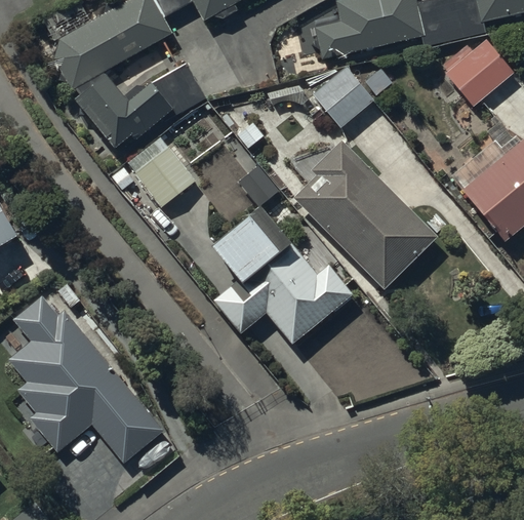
[(57,67),(71,89),(173,33),(164,16),(194,0),(205,22),(242,0),(129,0),(61,38),(59,39),(59,40),(58,41),(58,42),(57,43),(57,44),(57,45),(57,46),(56,47),(56,48),(56,49),(56,50),(56,51),(56,52),(56,53),(56,54),(56,55),(56,56),(56,57),(56,58),(56,60),(56,61),(56,62),(56,63),(56,64),(56,65),(57,66),(57,67)]
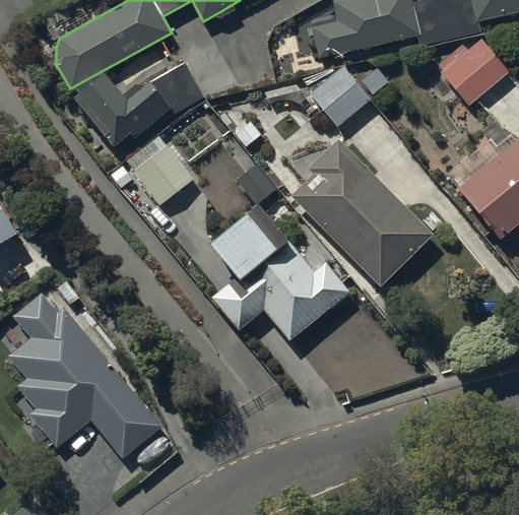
[(335,16),(313,21),(315,36),(310,44),(317,49),(320,59),(417,35),(420,47),(481,31),(479,21),(518,11),(518,0),(336,0),(332,1),(335,16)]
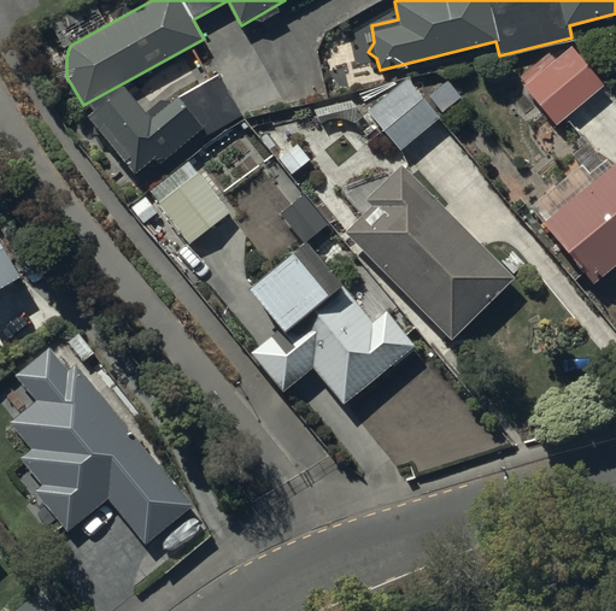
[(527,82),(523,86),(556,124),(603,84),(570,47),(557,58),(551,50),(521,76),(527,82)]
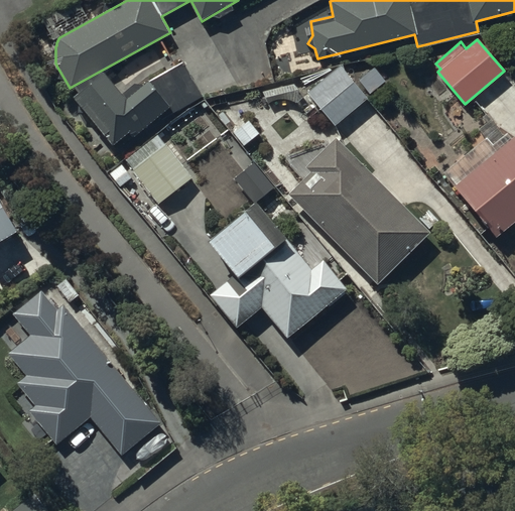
[(104,73),(73,99),(113,149),(130,135),(134,139),(160,119),(162,121),(204,97),(200,90),(202,89),(185,61),(147,84),(127,101),(104,73)]
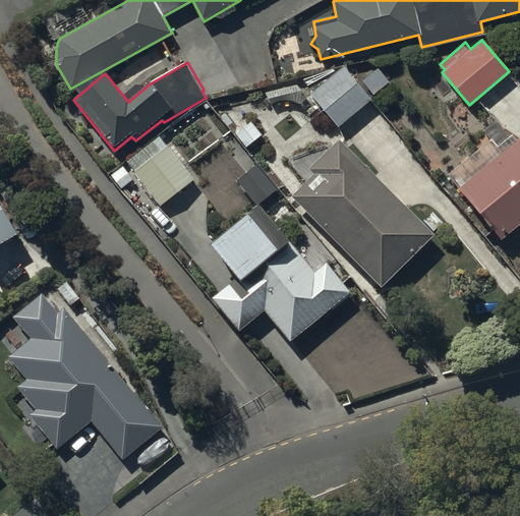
[(342,66),(311,93),(339,126),(370,100),(342,66)]
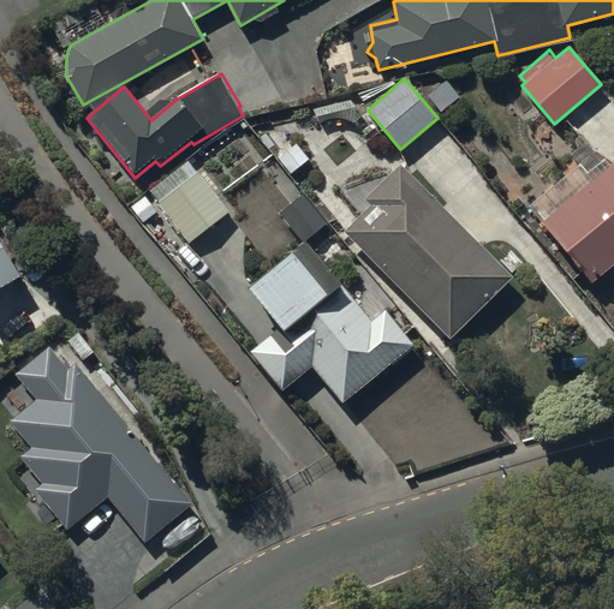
[(586,143),(582,147),(572,155),(579,163),(528,207),(590,284),(613,266),(613,161),(609,165),(603,157),(601,160),(586,143)]
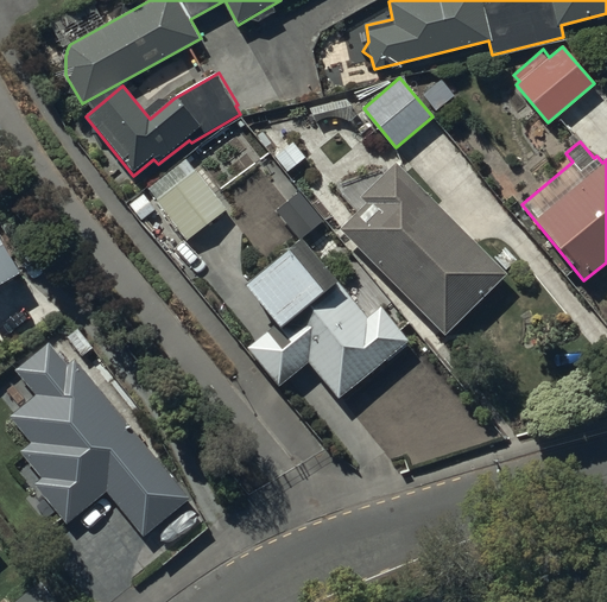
[(187,157),(149,187),(159,200),(157,201),(188,240),(227,208),(187,157)]
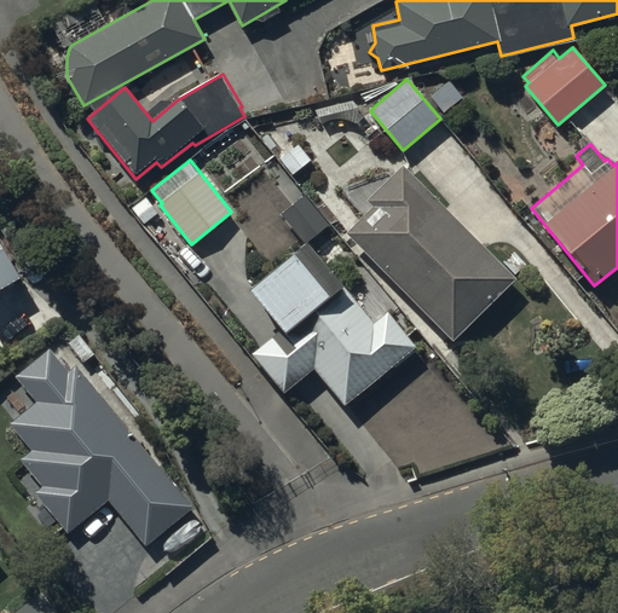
[(374,209),(347,235),(452,341),(515,279),(404,168),(369,203),(374,209)]
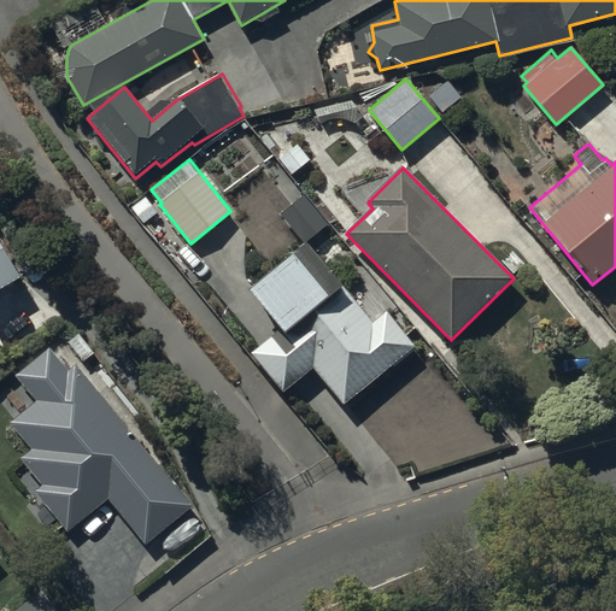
[(0,293),(22,281),(0,244),(0,293)]
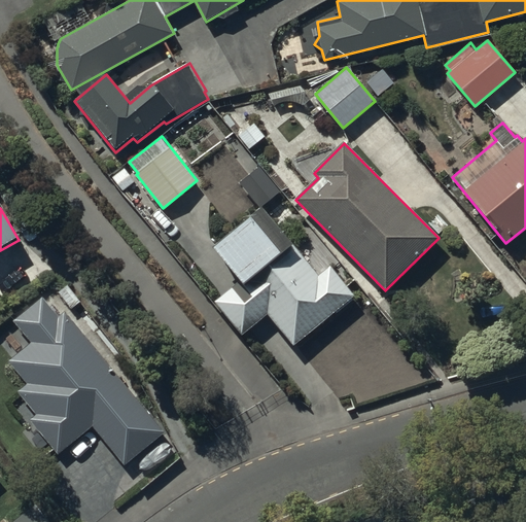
[(239,283),(215,303),(242,337),(269,315),(293,346),(354,294),(331,267),(320,276),(266,211),(215,254),(239,283)]
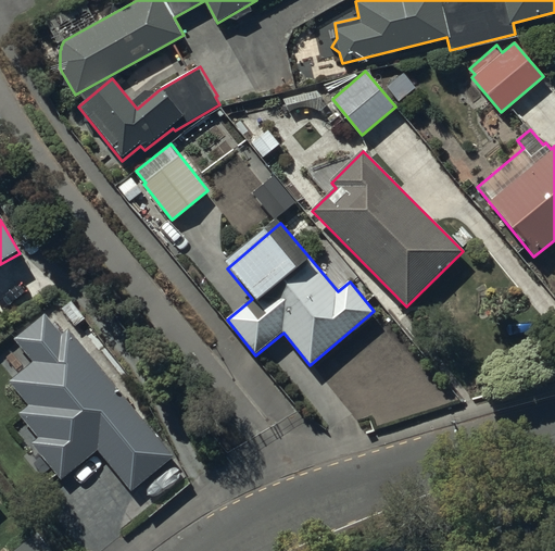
[(46,313),(15,339),(34,361),(10,382),(29,404),(20,413),(39,437),(32,442),(62,479),(99,450),(133,490),(174,455),(70,328),(63,334),(46,313)]
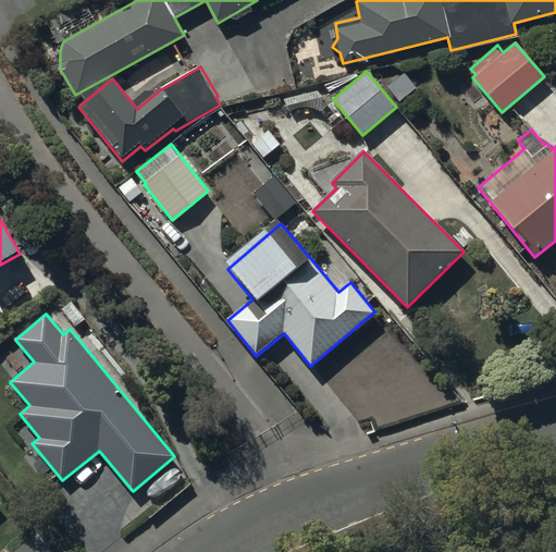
[(63,551),(40,522),(3,551),(63,551)]
